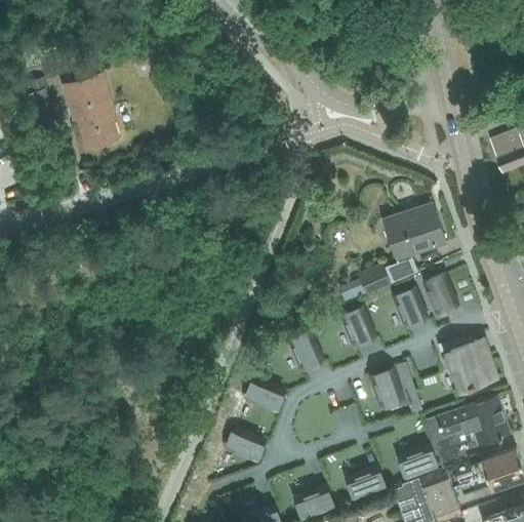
[(79,121),(87,148),(116,138),(111,122),(114,121),(101,76),(64,87),(75,122),(79,121)]
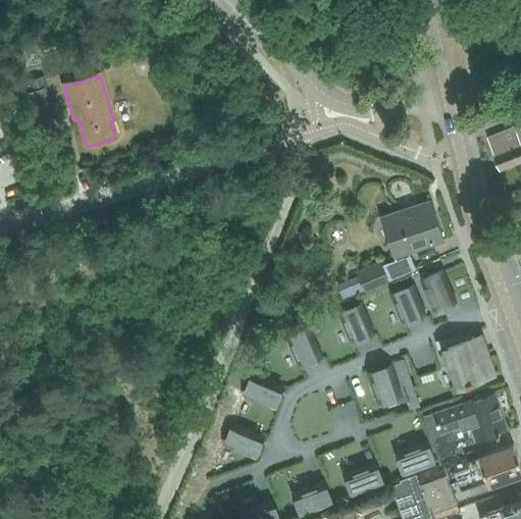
[(42,79),(29,83),(38,112),(51,108),(42,79)]
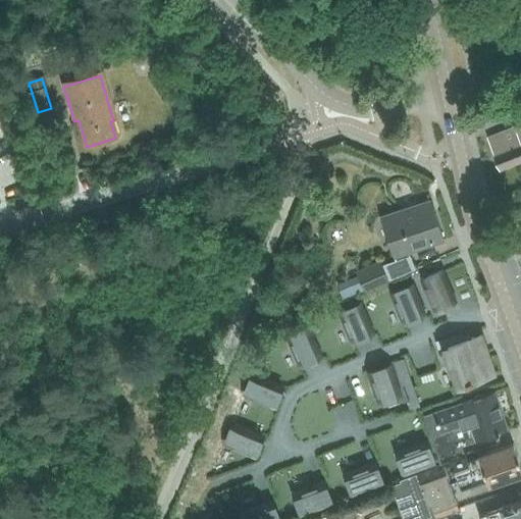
[(520,125),(486,140),(499,172),(520,163),(520,125)]
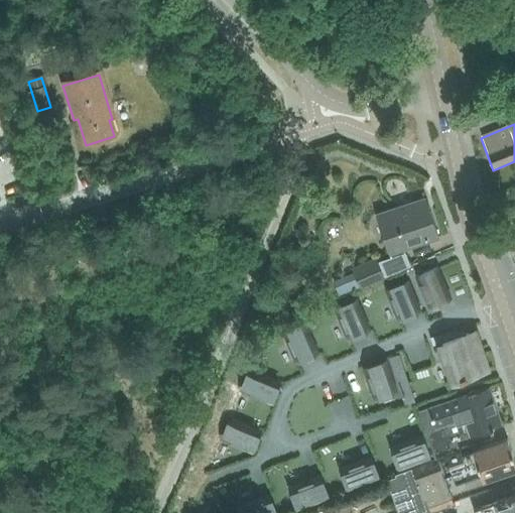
[(375,218),(385,248),(388,255),(438,239),(425,202),(375,218)]
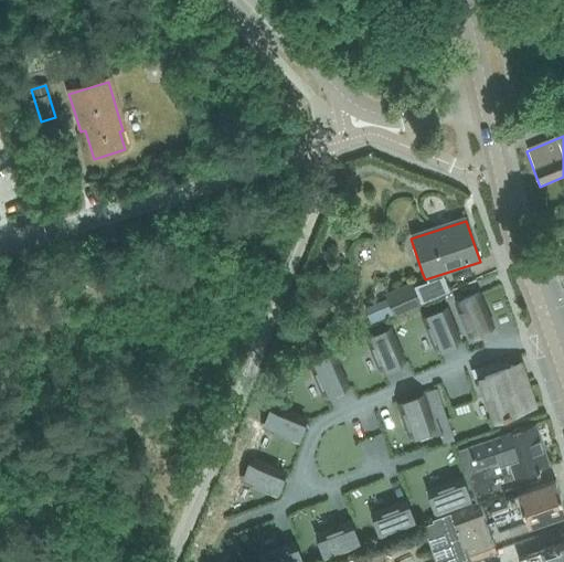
[(411,284),(384,295),(386,300),(393,316),(393,317),(421,306),(411,284)]
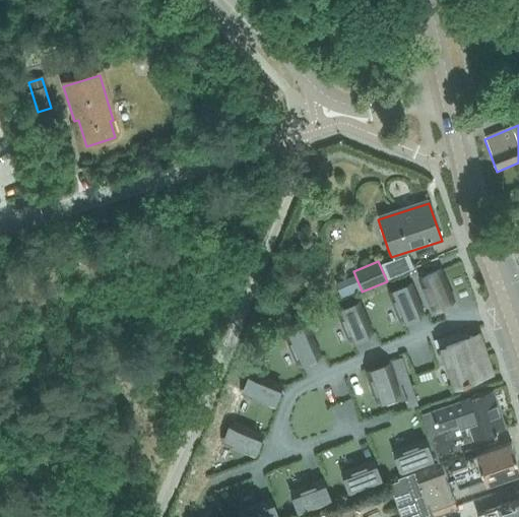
[(439,272),(419,281),(432,310),(451,301),(439,272)]
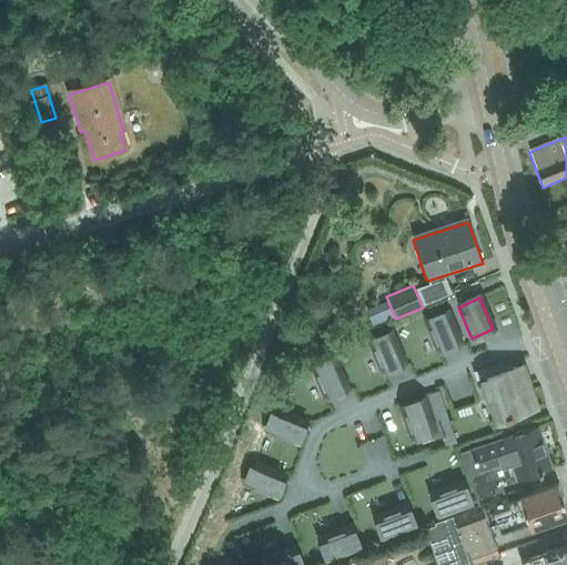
[(373,309),(365,312),(372,328),(380,324),(373,309)]
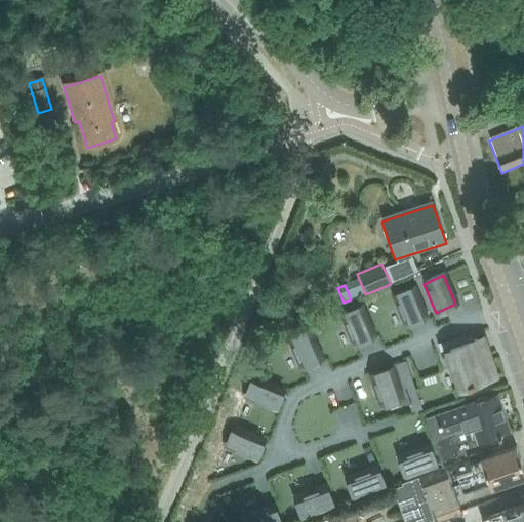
[(425,318),(413,288),(393,296),(405,326),(425,318)]
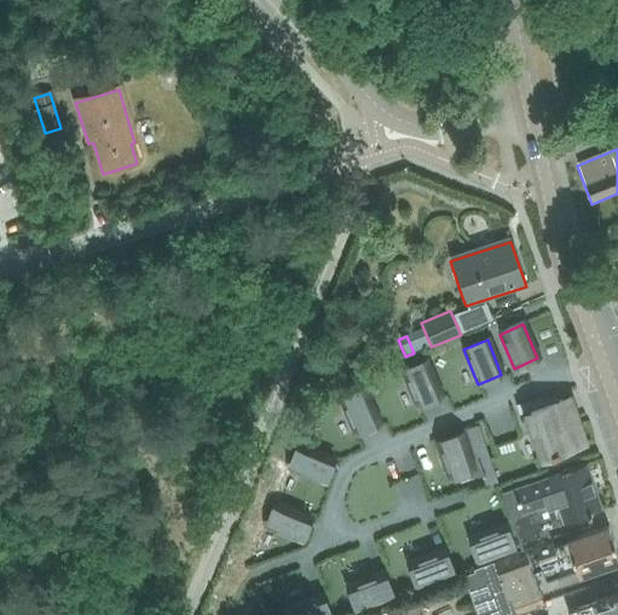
[(426,363),(402,373),(416,407),(440,398),(426,363)]
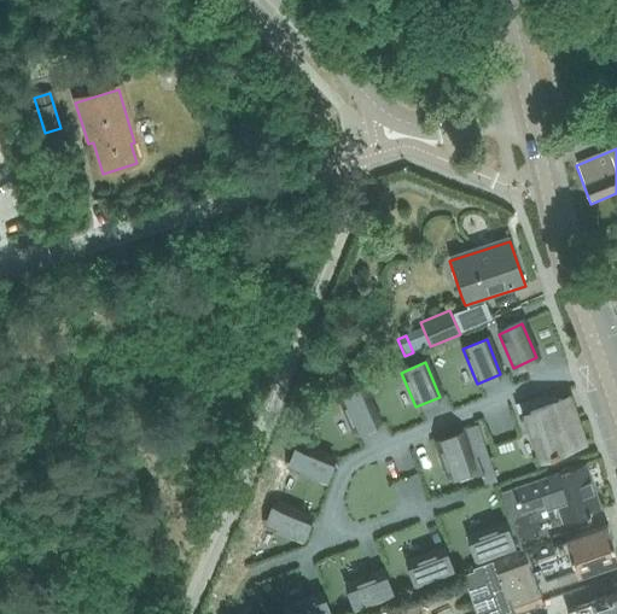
[(362,390),(339,401),(354,434),(378,424),(362,390)]
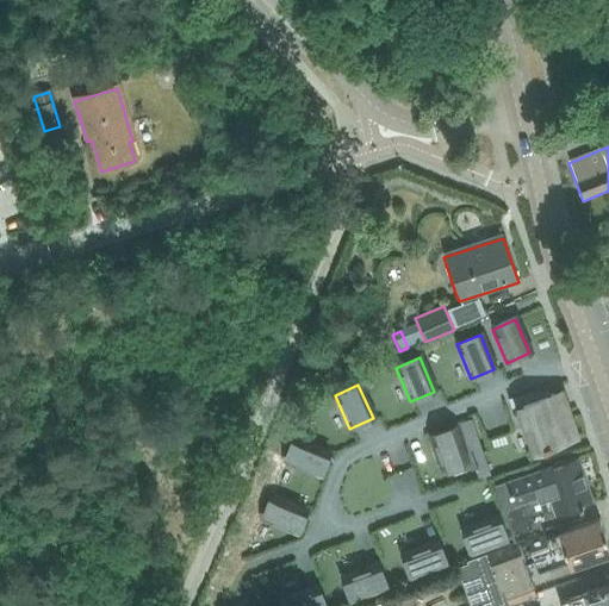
[(520,408),(534,453),(572,441),(558,397),(520,408)]
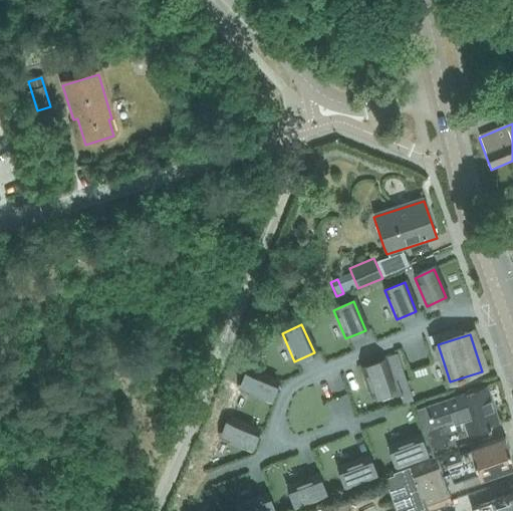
[(396,356),(387,359),(403,406),(412,403),(396,356)]
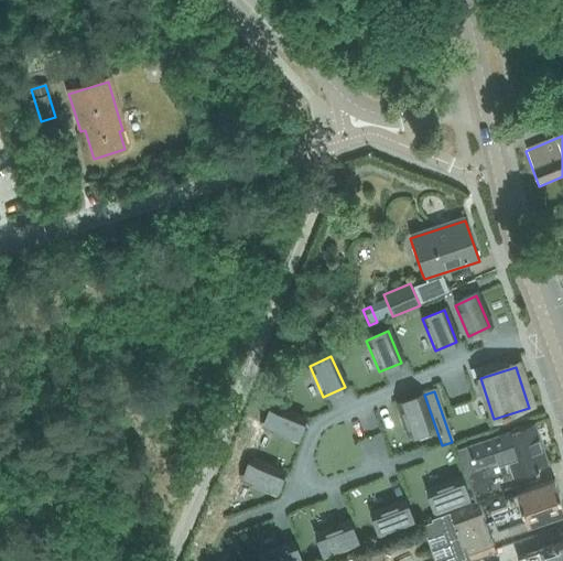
[(431,430),(420,398),(398,405),(409,438),(431,430)]
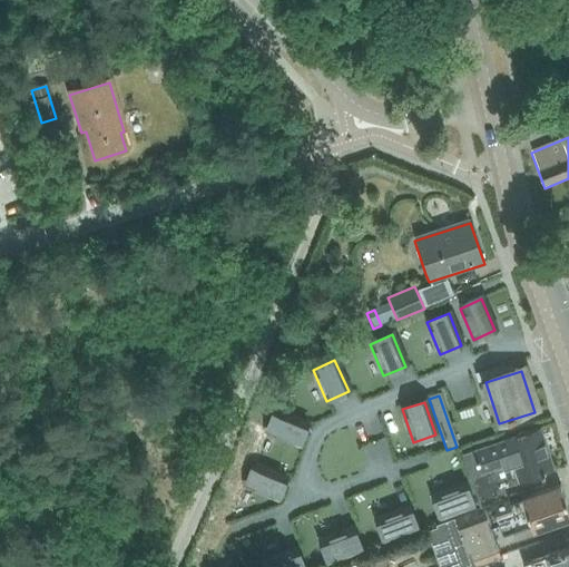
[(311,424),(273,410),(264,434),(300,449),(311,424)]
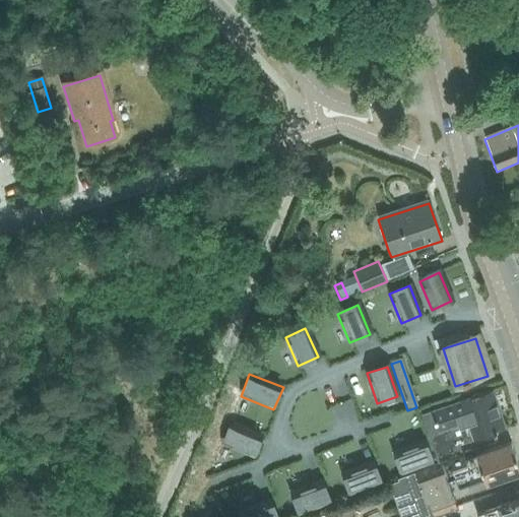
[(422,415),(438,465),(442,463),(441,462),(446,461),(445,459),(461,454),(458,445),(504,429),(492,393),(422,415)]
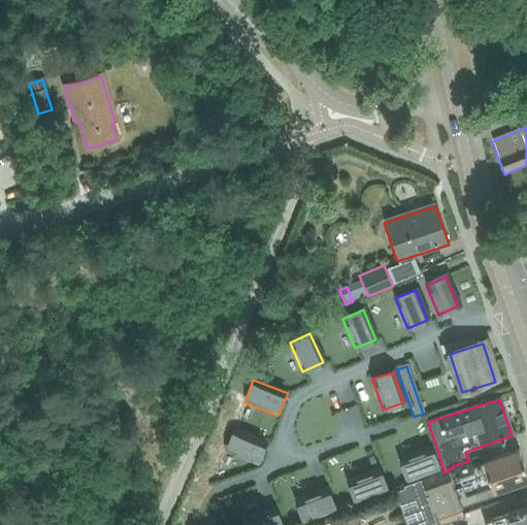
[(267,444),(234,429),(226,451),(259,465),(267,444)]
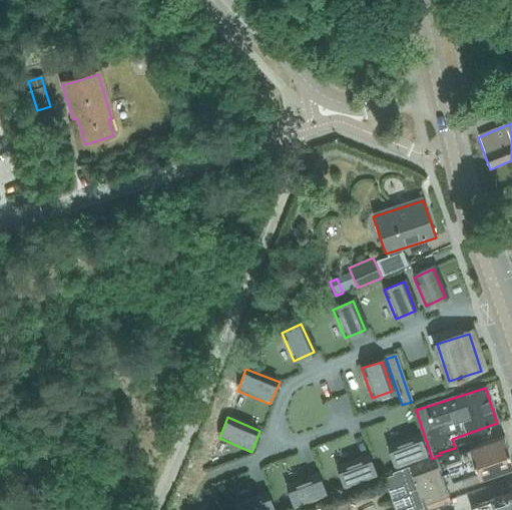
[(396,467),(425,458),(418,437),(389,447),(396,467)]
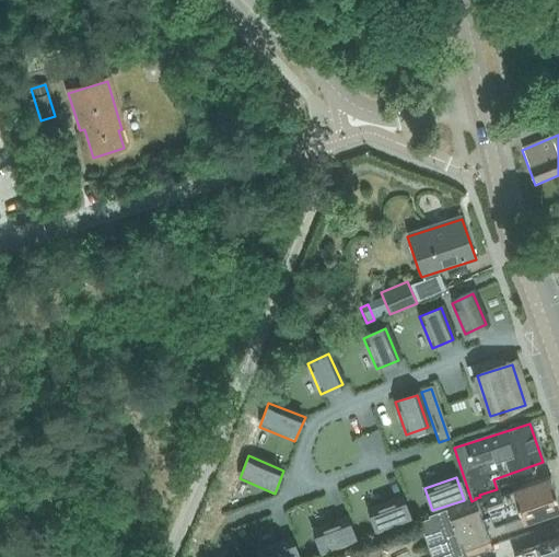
[(500,499),(497,489),(479,495),(480,497),(475,498),(476,499),(482,520),(490,518),(493,529),(521,519),(523,523),(558,510),(558,505),(550,478),(512,491),(513,495),(500,499)]
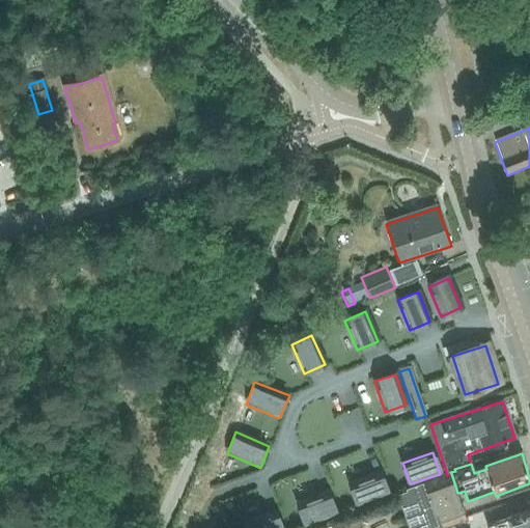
[(388,494),(380,473),(350,484),(358,505),(388,494)]
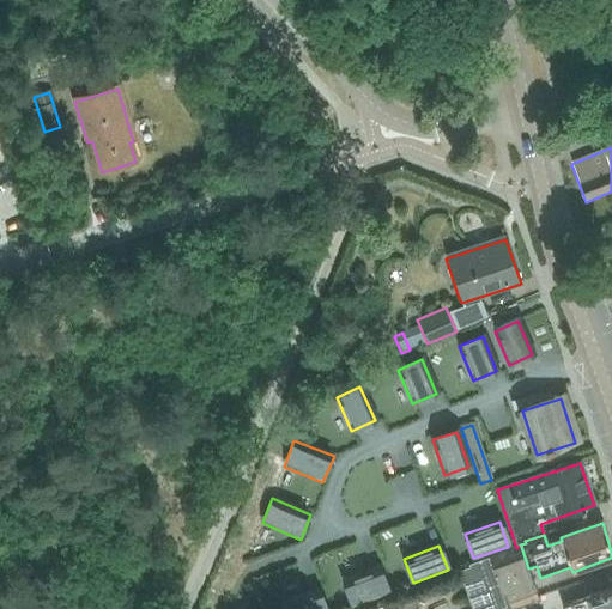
[(521,546),(516,548),(468,564),(484,608),(514,608),(539,601),(528,568),(521,546)]
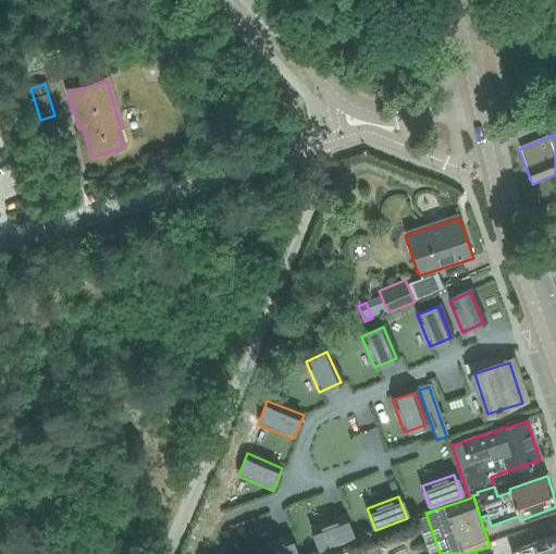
[(344,517),(312,530),(321,551),(353,539),(344,517)]
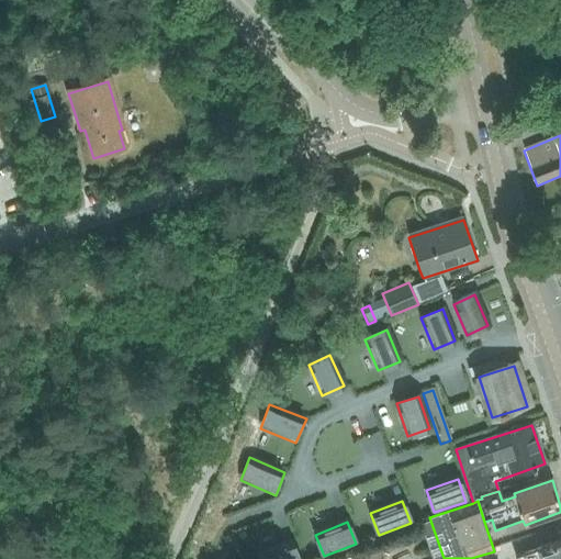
[(560,558),(560,540),(515,557),(515,558),(560,558)]
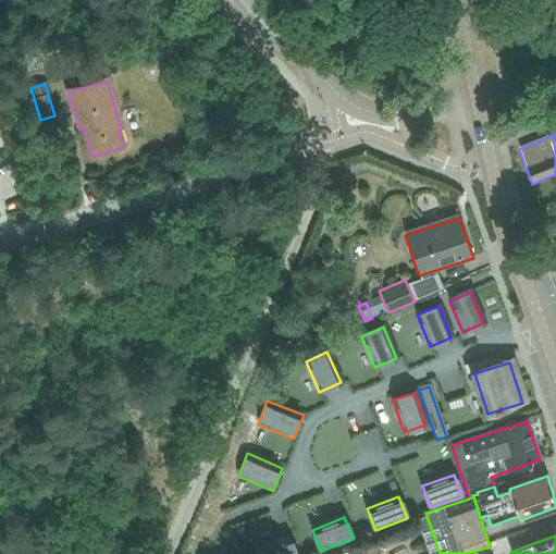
[(295,553),(288,538),(258,550),(259,553),(295,553)]
